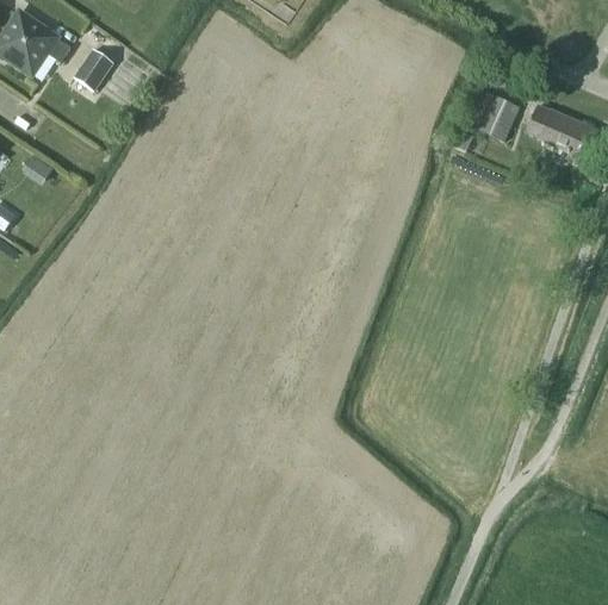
[(72,47),(20,12),(2,38),(0,36),(0,55),(4,58),(6,55),(32,73),(47,51),(61,62),(72,47)]
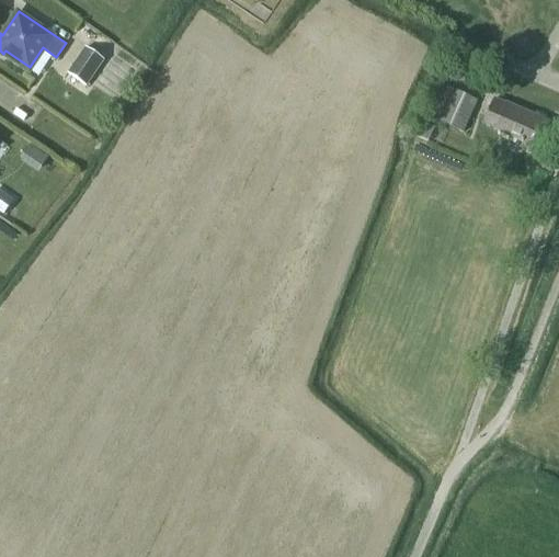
[(88,83),(105,57),(87,44),(68,70),(88,83)]
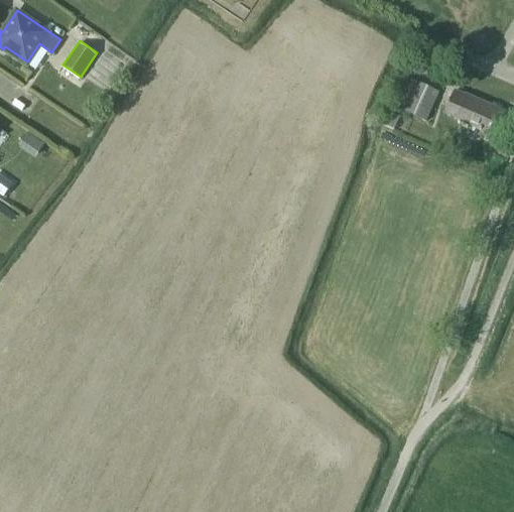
[(431,120),(443,89),(407,75),(395,106),(431,120)]
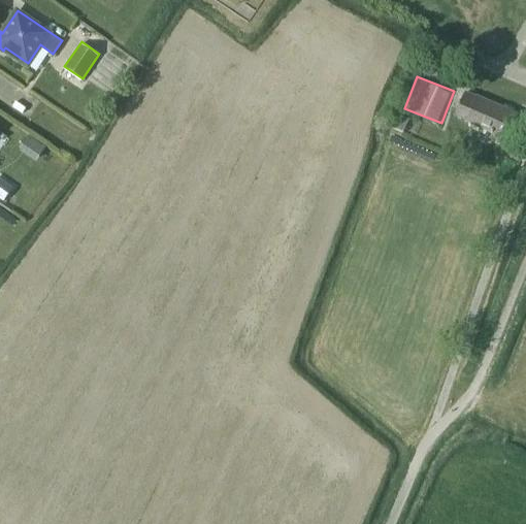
[(479,96),(465,91),(456,115),(468,120),(468,121),(493,132),(491,136),(506,142),(519,112),(479,95),(479,96)]
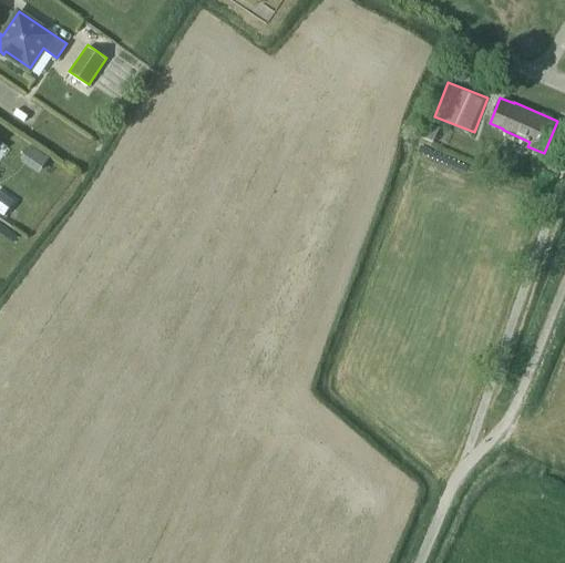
[(24,153),(43,166),(50,156),(31,143),(24,153)]
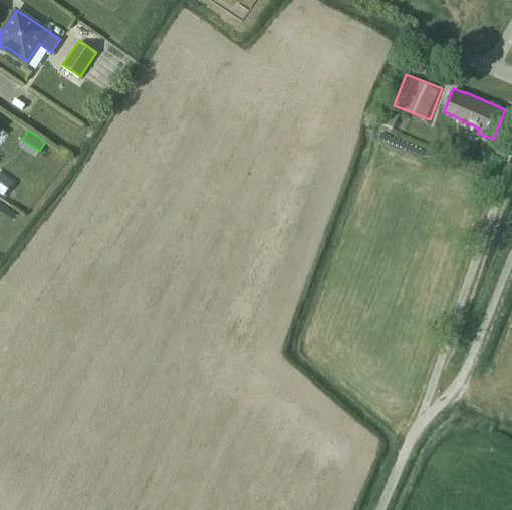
[(0,191),(4,194),(14,181),(0,171),(0,191)]
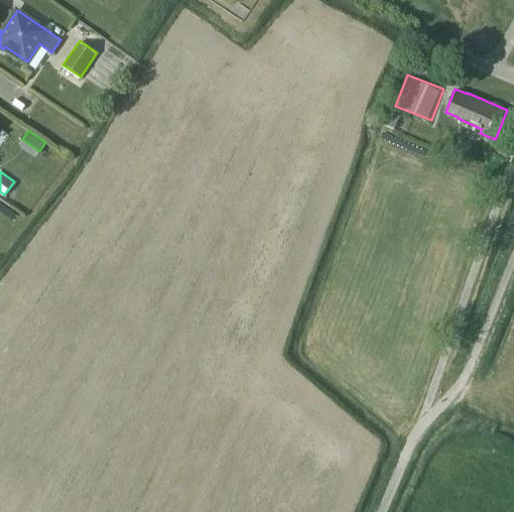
All buildings are outlined.
